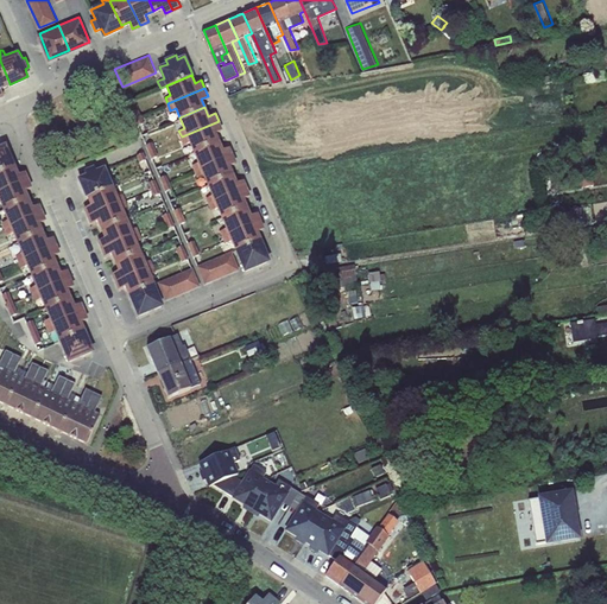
[(219,121),(182,137),(184,142),(189,140),(194,151),(219,140),(215,132),(222,128),(219,121)]
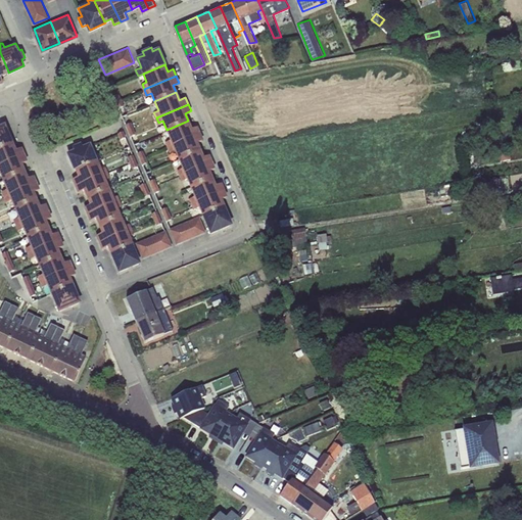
[(188,121),(167,130),(170,138),(165,140),(168,146),(200,132),(197,126),(191,128),(188,121)]
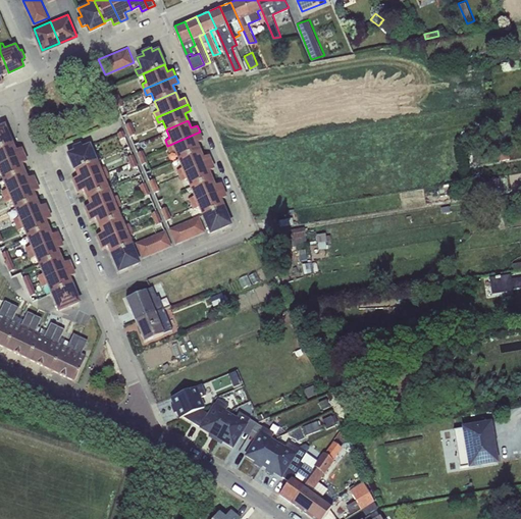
[(0,146),(12,141),(5,123),(0,125),(0,146)]
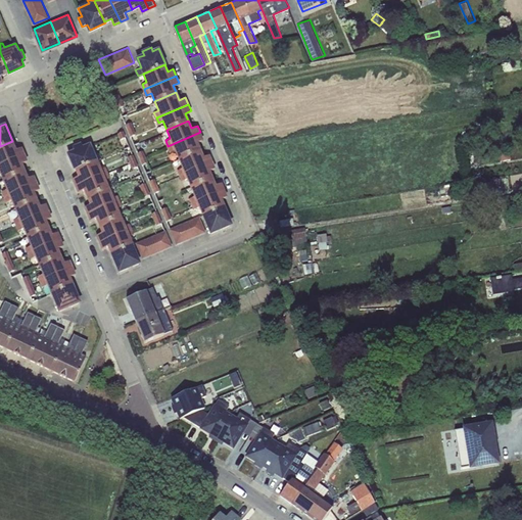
[(200,132),(168,146),(170,151),(175,149),(179,158),(200,148),(196,142),(203,139),(200,132)]
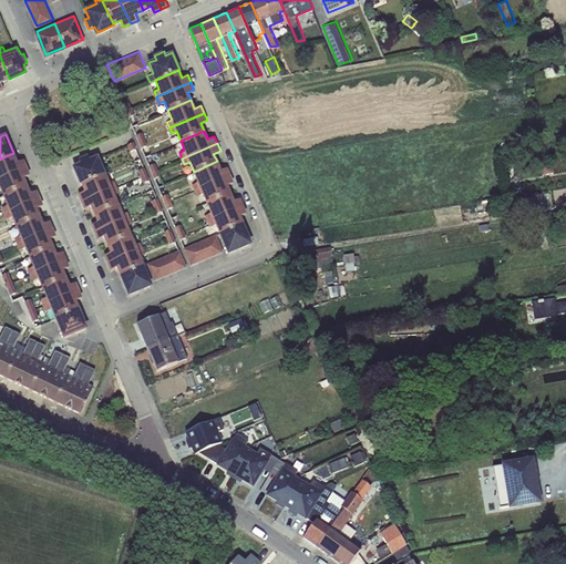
[(13,153),(0,159),(0,176),(27,166),(23,159),(17,162),(13,153)]
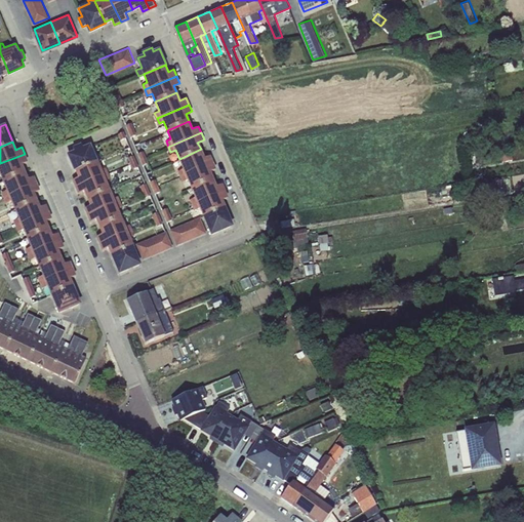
[(77,168),(98,159),(104,157),(101,151),(96,153),(91,142),(83,146),(82,142),(73,145),(75,151),(69,153),(76,169),(77,168)]
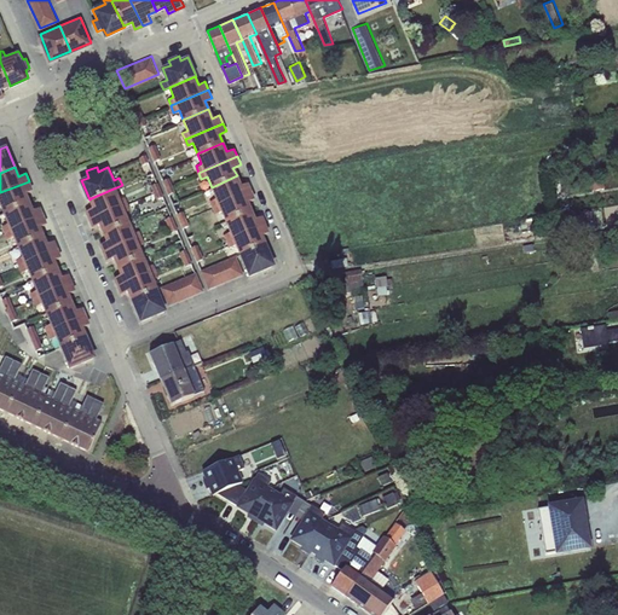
[(237,175),(212,187),(215,197),(211,199),(213,206),(252,190),(248,181),(241,185),(237,175)]
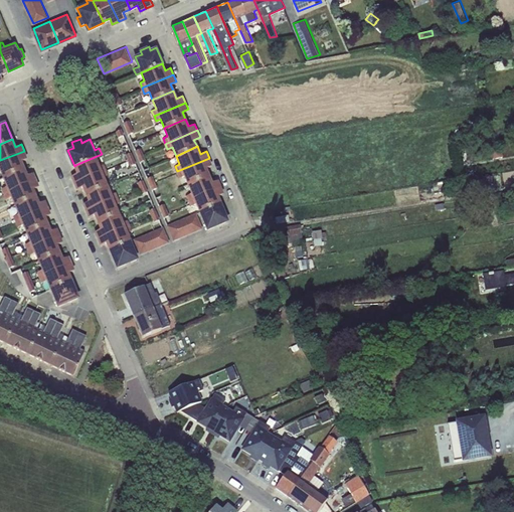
[(138,155),(144,153),(142,147),(136,149),(138,155)]
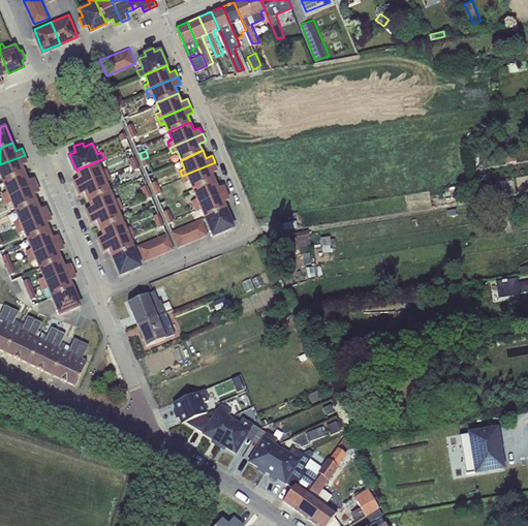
[(177,151),(172,153),(169,154),(173,163),(181,160),(177,151)]
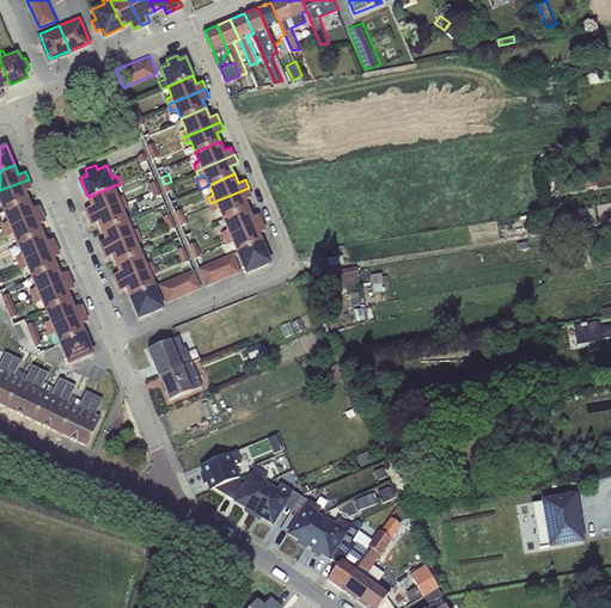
[(29,179),(0,190),(0,201),(4,209),(29,198),(24,190),(32,186),(29,179)]
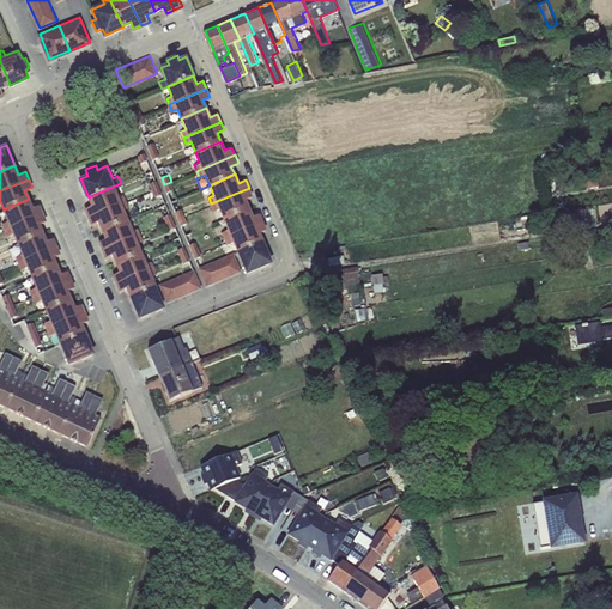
[(171,182),(164,184),(168,192),(174,188),(171,182)]
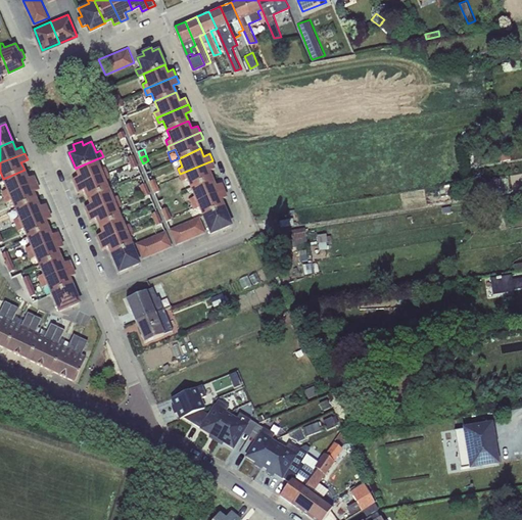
[(98,158),(77,168),(80,175),(74,177),(77,184),(108,171),(106,166),(102,167),(98,158)]
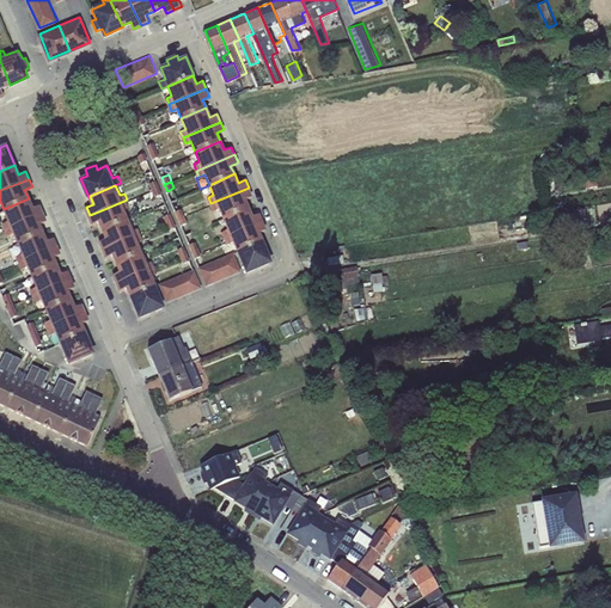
[(159,185),(153,189),(156,196),(163,192),(159,185)]
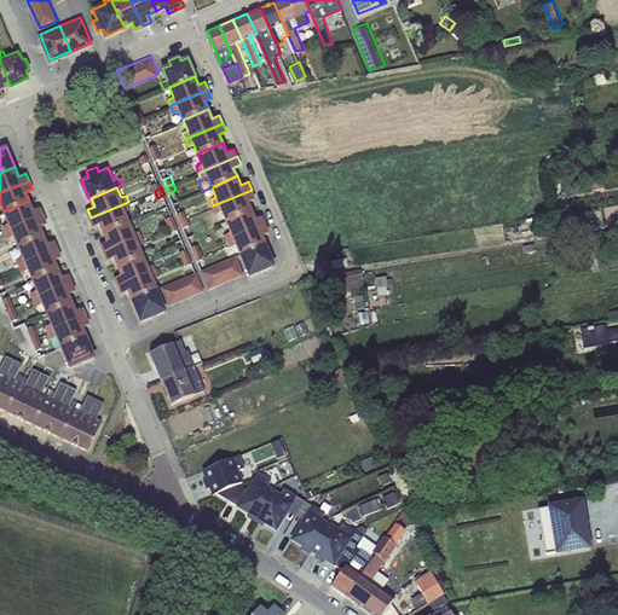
[(252,190),(213,206),(215,213),(221,210),(225,220),(252,209),(248,201),(254,198),(252,190)]
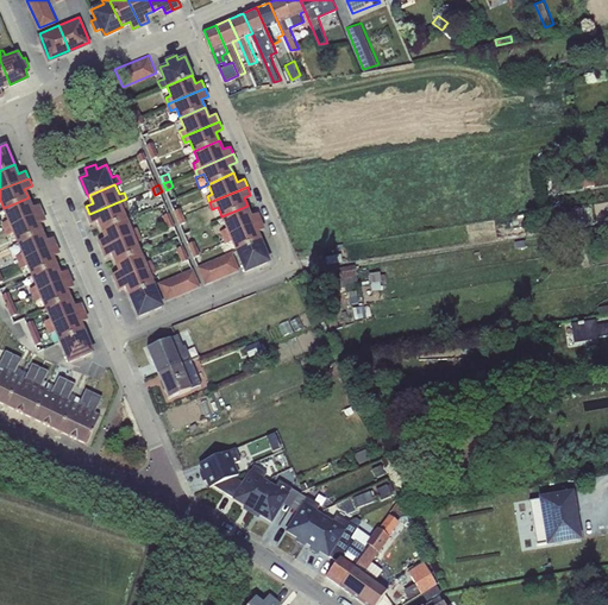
[(29,197),(4,208),(7,219),(2,221),(5,227),(43,210),(39,203),(32,206),(29,197)]
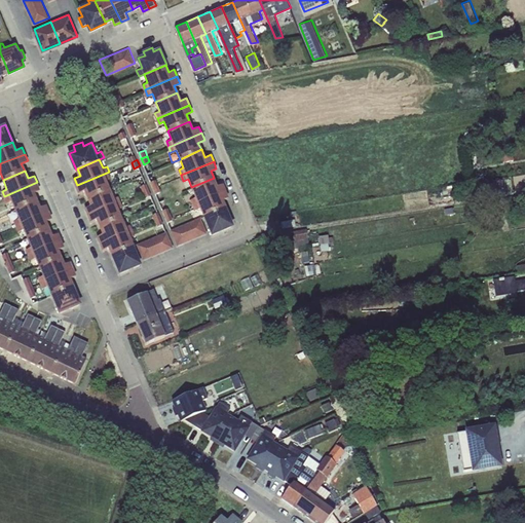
[(109,172),(77,185),(79,192),(86,189),(89,197),(111,188),(107,179),(111,177),(109,172)]
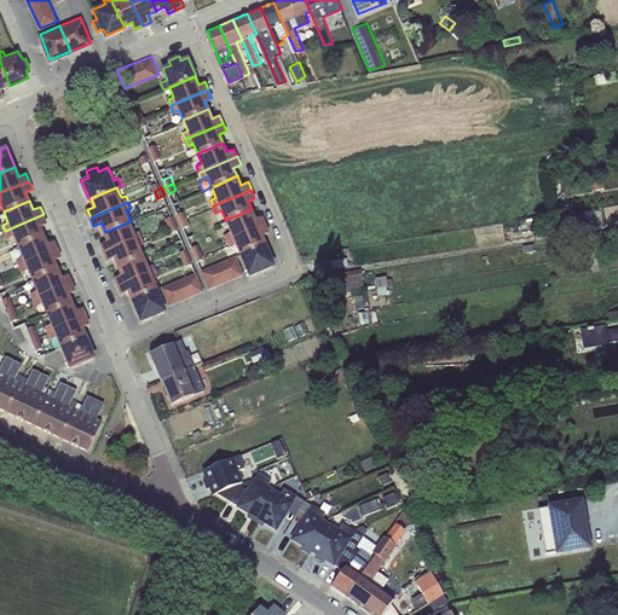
[(593,208),(581,210),(583,226),(595,225),(593,208)]
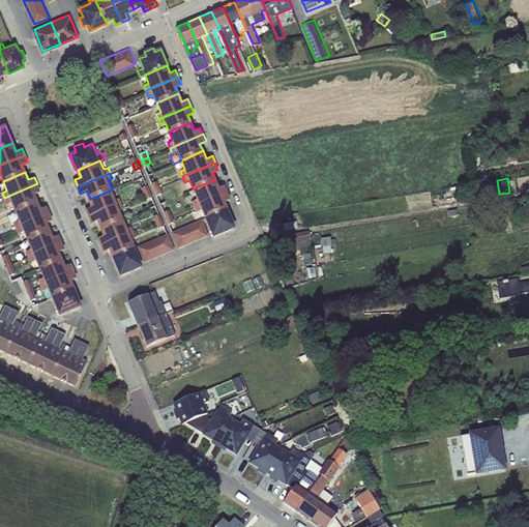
[(154,188),(160,185),(157,179),(151,182),(154,188)]
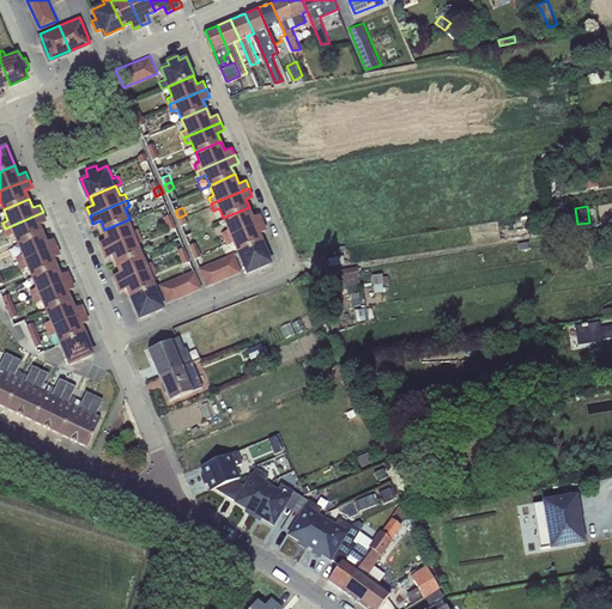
[(249,207),(223,218),(228,229),(223,231),(225,237),(262,221),(259,213),(253,215),(249,207)]
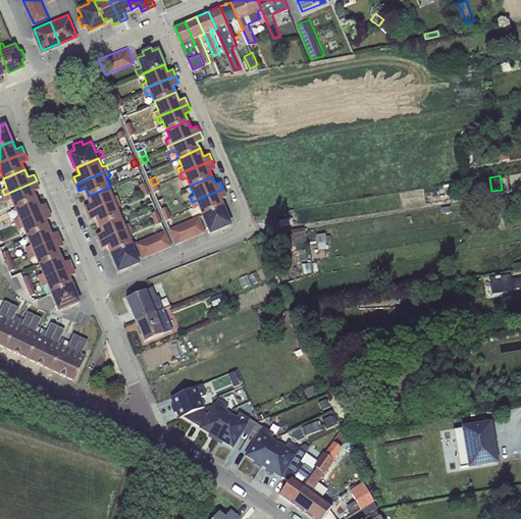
[(37,180),(4,195),(7,200),(11,198),(15,207),(37,198),(33,191),(39,188),(37,180)]
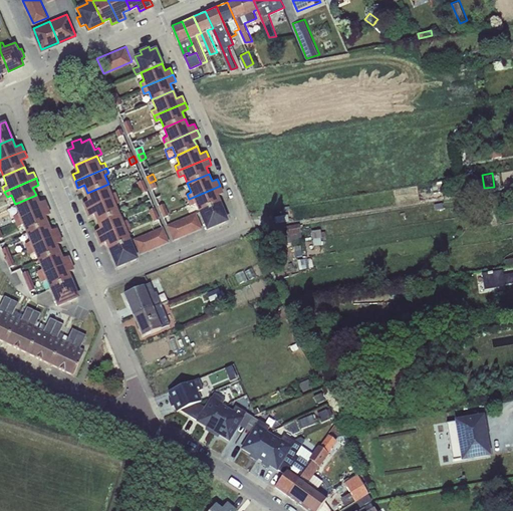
[(156,180),(150,183),(152,189),(158,186),(156,180)]
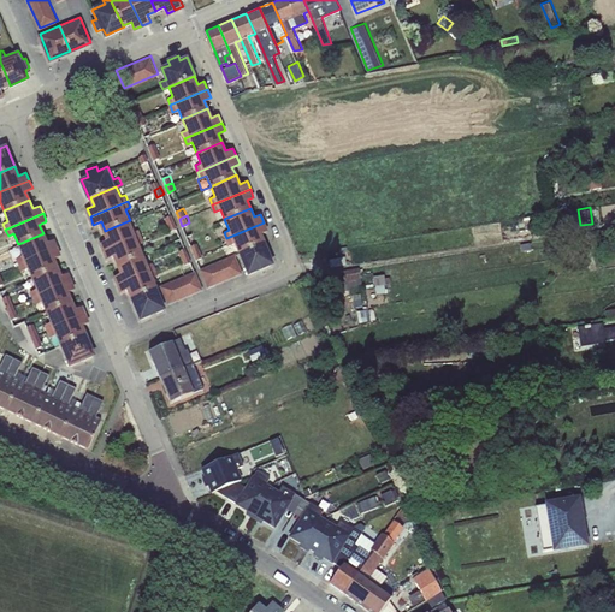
[(530,215),(519,218),(520,229),(532,227),(530,215)]
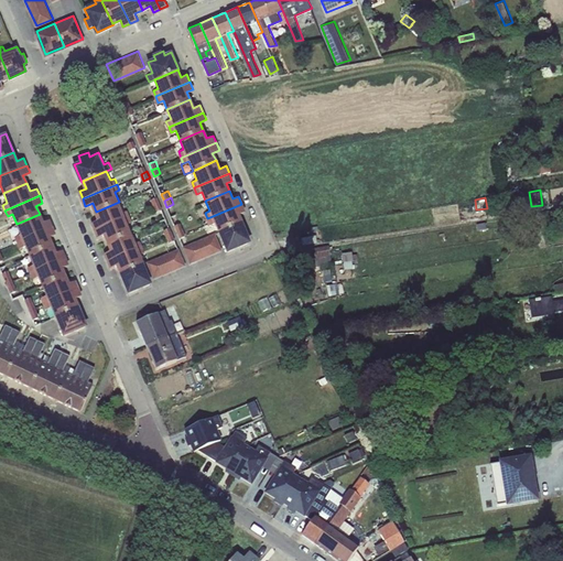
[(119,202),(96,212),(99,219),(93,222),(95,229),(130,214),(128,208),(122,211),(119,202)]
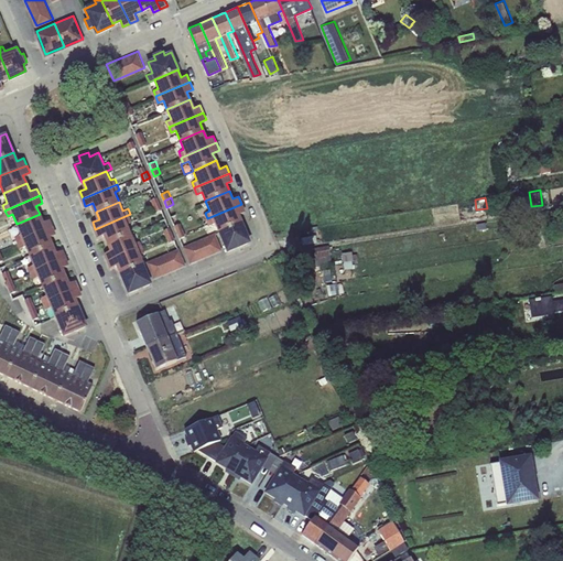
[(241,204),(207,218),(209,224),(214,222),(218,232),(220,230),(241,222),(238,214),(245,211),(241,204)]
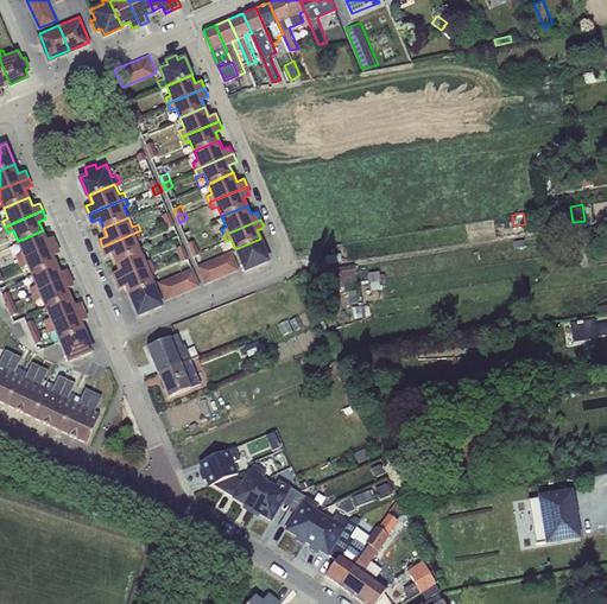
[(594,233),(583,235),(585,243),(606,240),(606,226),(594,227),(594,233)]
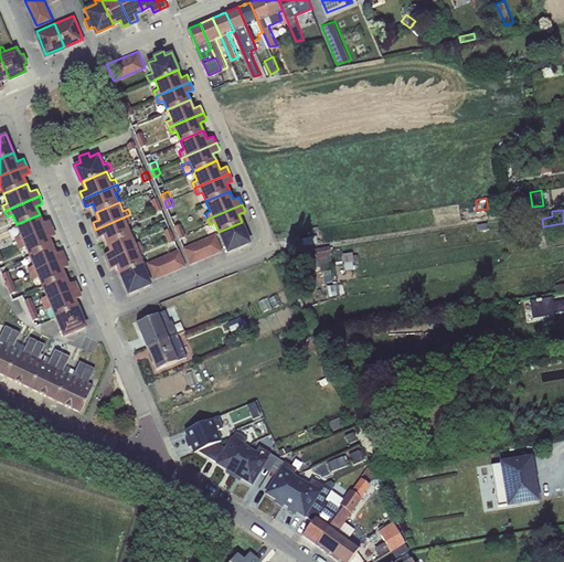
[(40,214),(17,224),(20,233),(16,235),(18,241),(52,226),(49,219),(42,222),(40,214)]
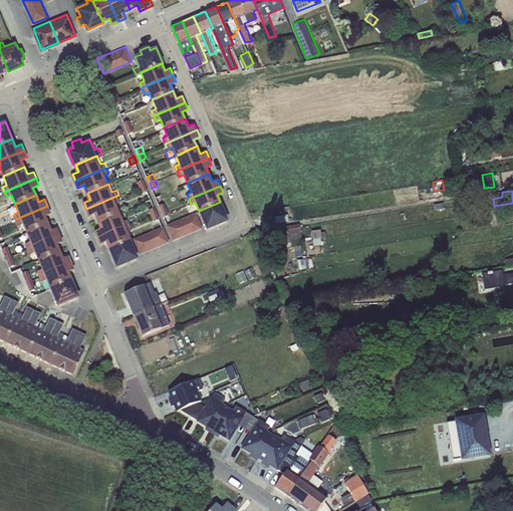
[(118,195),(86,209),(89,215),(95,213),(98,220),(120,211),(116,202),(120,201),(118,195)]
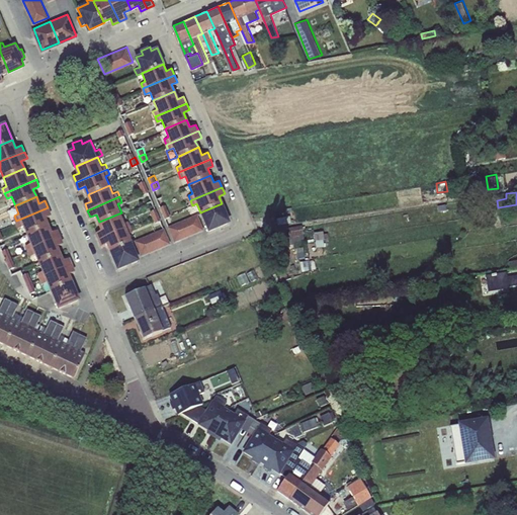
[(163,211),(169,209),(166,203),(160,205),(163,211)]
